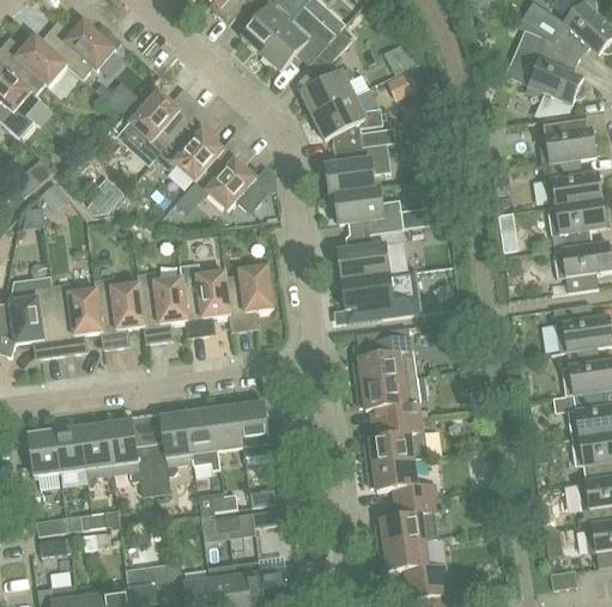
[(229,24),(243,6),(249,0),(213,0),(219,6),(214,11),(229,24)]
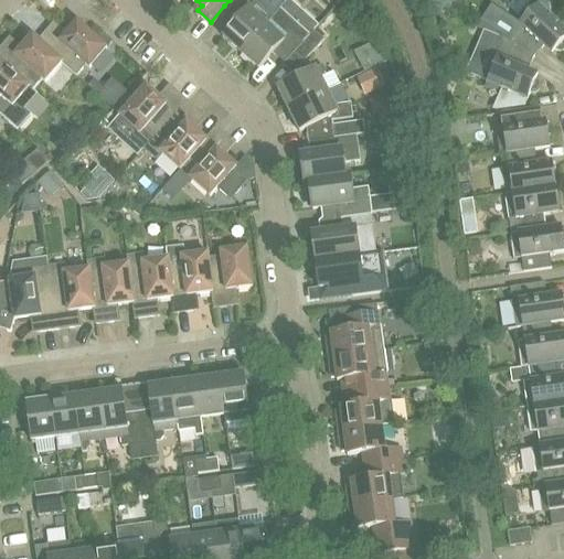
[(240,49),(266,20),(273,11),(279,4),(284,0),(230,0),(224,6),(236,17),(222,32),(240,49)]
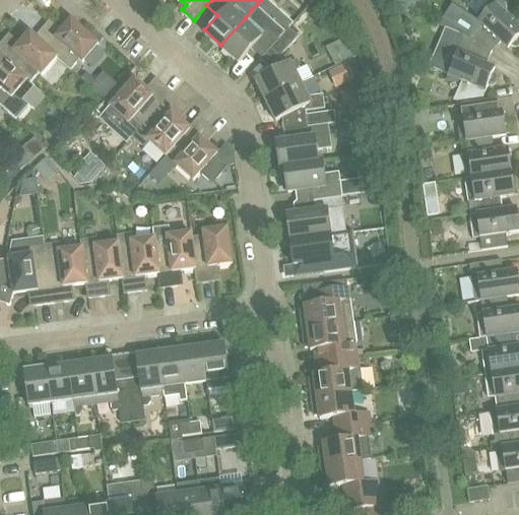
[(398,0),(411,9),(416,1),(414,0),(398,0)]
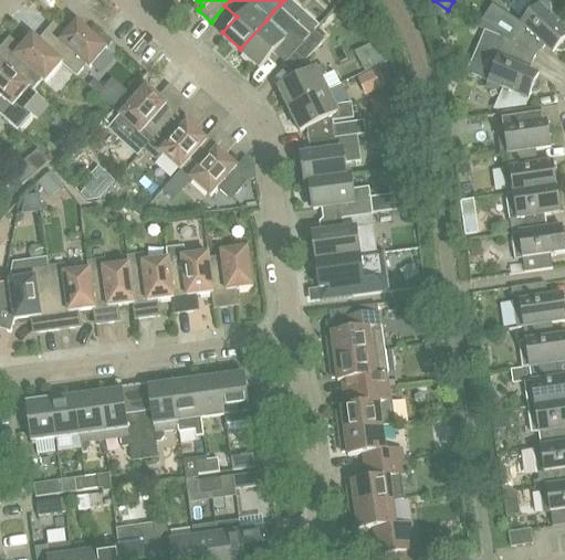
[(523,7),(500,31),(534,53),(544,42),(552,50),(556,45),(558,48),(561,48),(564,45),(564,44),(564,38),(564,37),(564,35),(564,25),(547,9),(548,4),(548,2),(546,0),(540,0),(533,7),(523,7)]
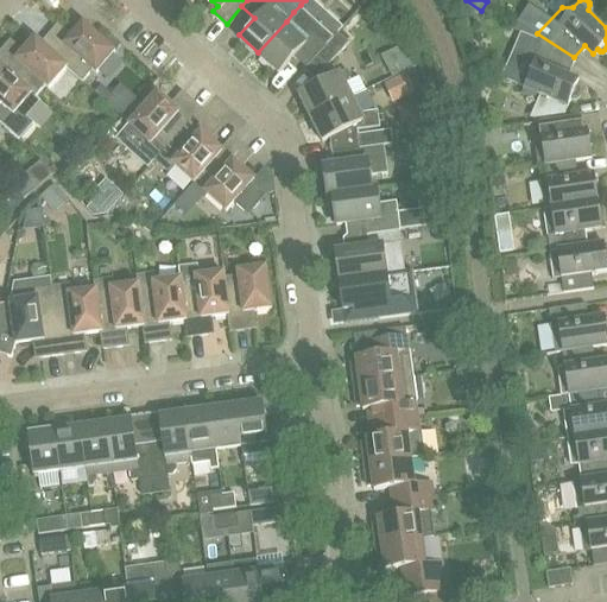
[(301,5),(293,12),(286,21),(258,52),(278,70),(293,52),(305,64),(333,33),(301,5)]
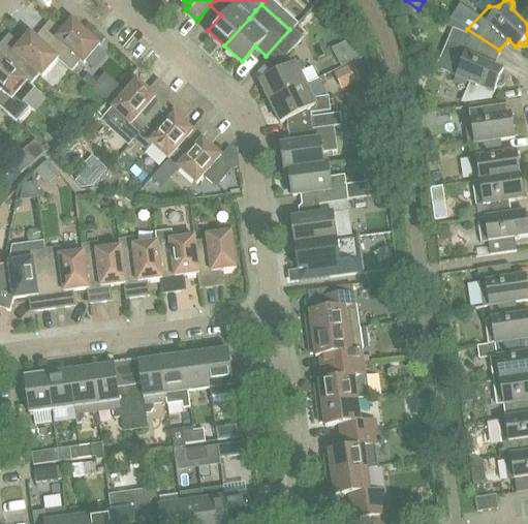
[(47,23),(36,35),(35,35),(58,55),(57,55),(71,67),(81,57),(83,60),(99,40),(71,17),(58,32),(47,23)]
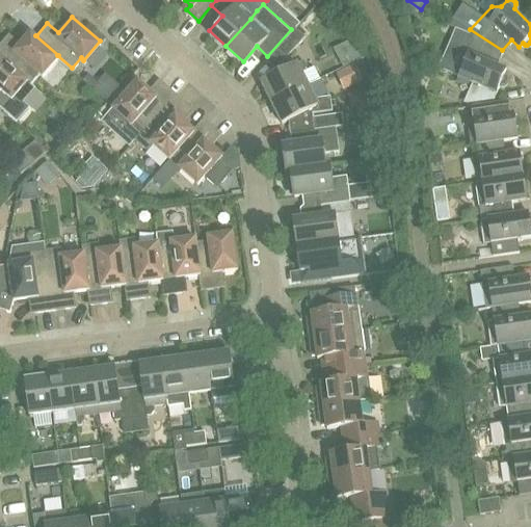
[(304,33),(295,25),(272,50),(283,57),(304,33)]
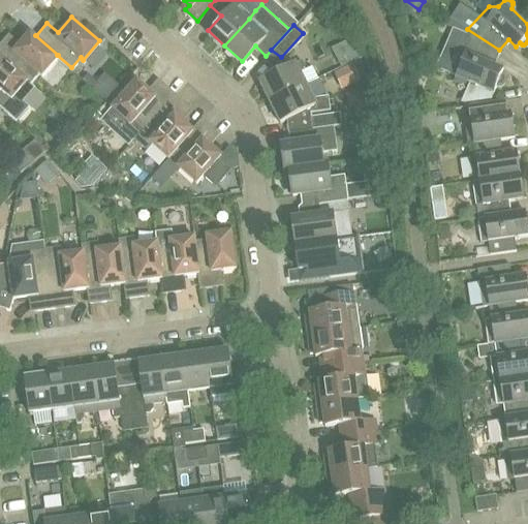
[(491,95),(496,83),(496,82),(500,82),(503,79),(504,74),(502,72),(501,72),(503,66),(493,62),(499,50),(467,29),(455,58),(459,66),(455,76),(456,79),(458,81),(461,81),(463,81),(466,78),(469,79),(463,93),(463,99),(491,95)]
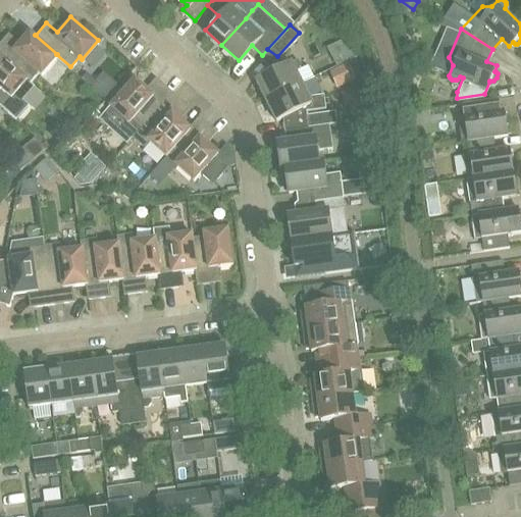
[(41,72),(56,54),(57,54),(35,35),(36,35),(30,30),(16,45),(5,36),(0,41),(0,53),(30,80),(38,69),(41,72)]
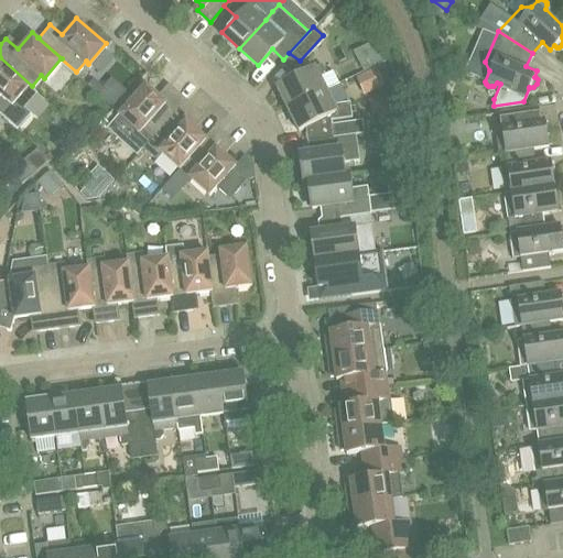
[(32,86),(0,57),(0,110),(9,118),(19,106),(13,101),(29,84),(32,86)]
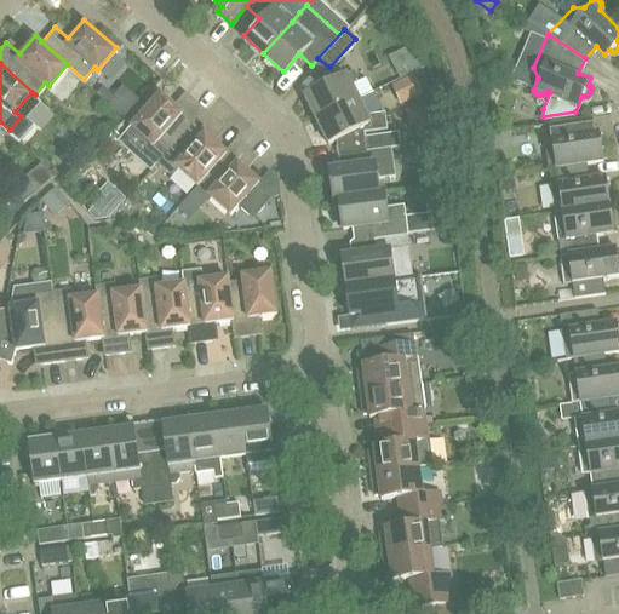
[(360,76),(355,66),(304,91),(316,115),(357,95),(350,80),(360,76)]
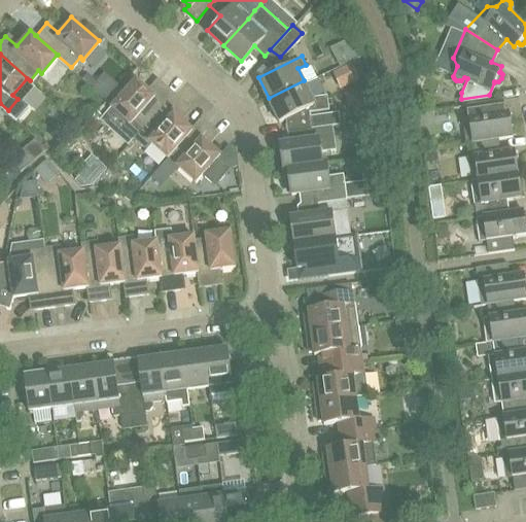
[(304,80),(269,98),(279,119),(306,106),(307,109),(331,106),(330,92),(320,93),(312,76),(304,80)]
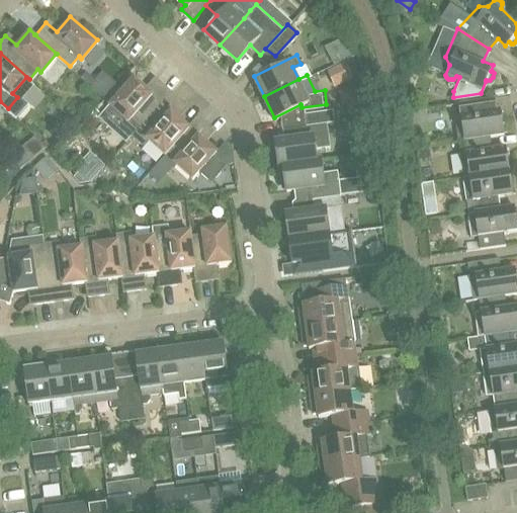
[(131,116),(139,123),(140,124),(171,90),(159,79),(149,89),(134,76),(109,102),(127,119),(131,116)]
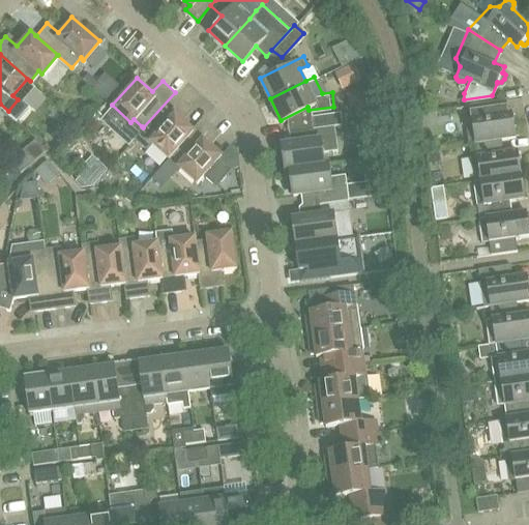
[(151,140),(168,155),(193,127),(177,114),(187,103),(175,92),(143,127),(142,126),(135,136),(146,145),(151,140)]
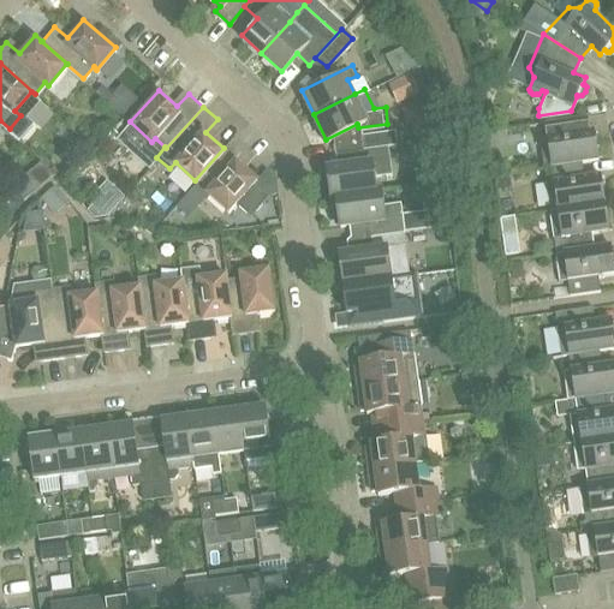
[(543,163),(550,163),(582,159),(598,156),(594,127),(589,129),(588,113),(544,119),(547,135),(548,142),(542,153),(543,163)]
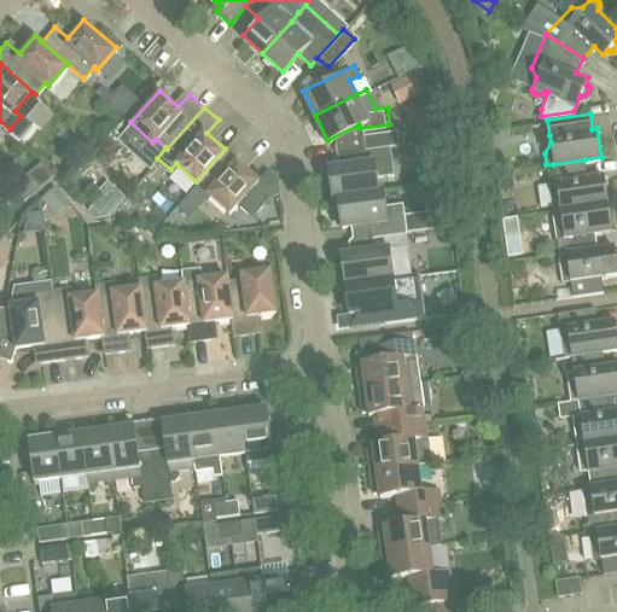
[(364,132),(365,146),(390,144),(399,143),(397,128),(364,132)]
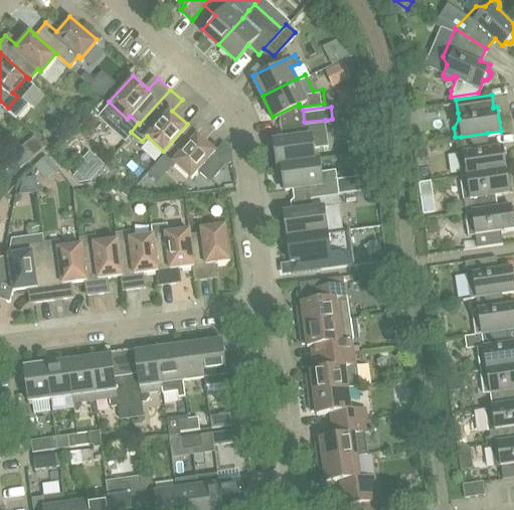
[(199,135),(209,124),(197,114),(187,124),(163,151),(164,151),(166,148),(175,156),(173,159),(191,175),(197,168),(209,178),(224,162),(223,162),(231,159),(230,145),(222,138),(214,148),(199,135)]
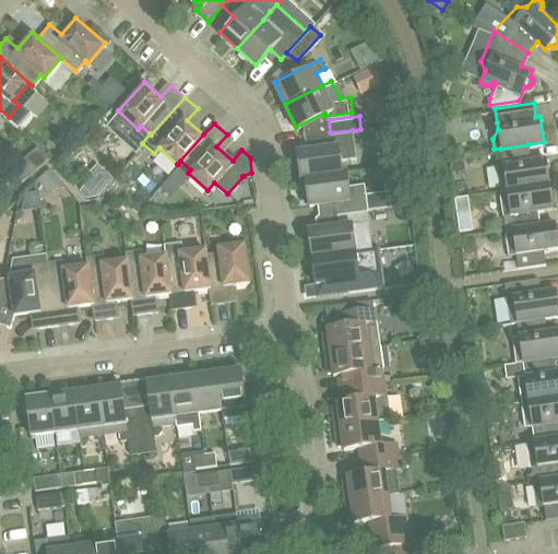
[(330,132),(325,133),(327,145),(297,150),(300,177),(305,177),(305,176),(341,171),(340,157),(356,155),(353,130),(330,132)]
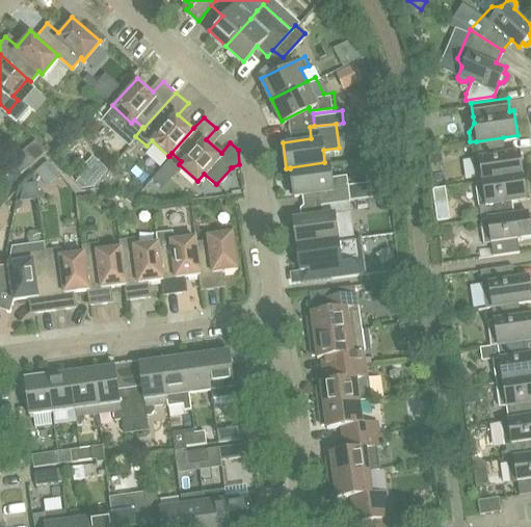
[(505,151),(503,137),(476,141),(479,161),(474,169),(475,179),(523,172),(520,148),(505,151)]
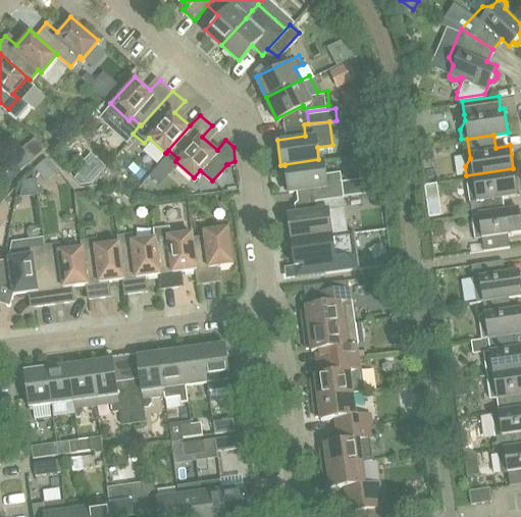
[(420,146),(422,157),(432,155),(431,145),(420,146)]
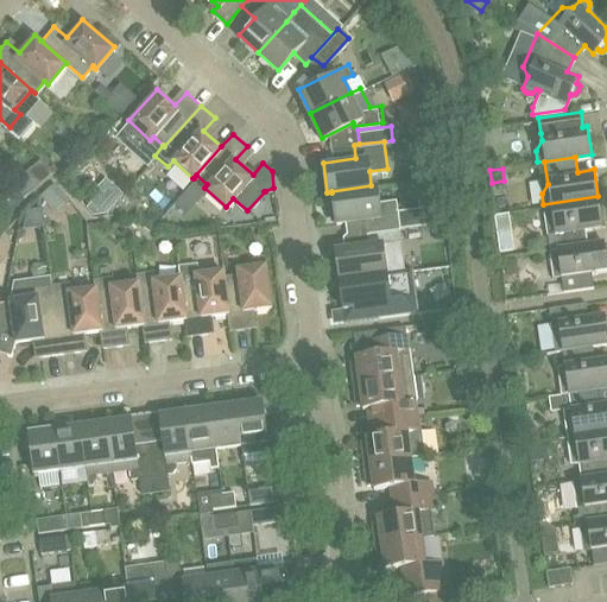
[(55,179),(39,191),(54,208),(68,196),(55,179)]
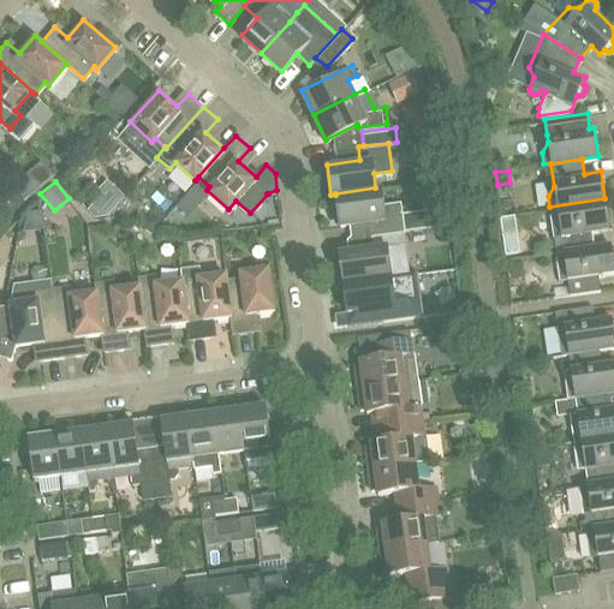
[(0,206),(9,215),(22,201),(7,186),(0,192),(0,206)]
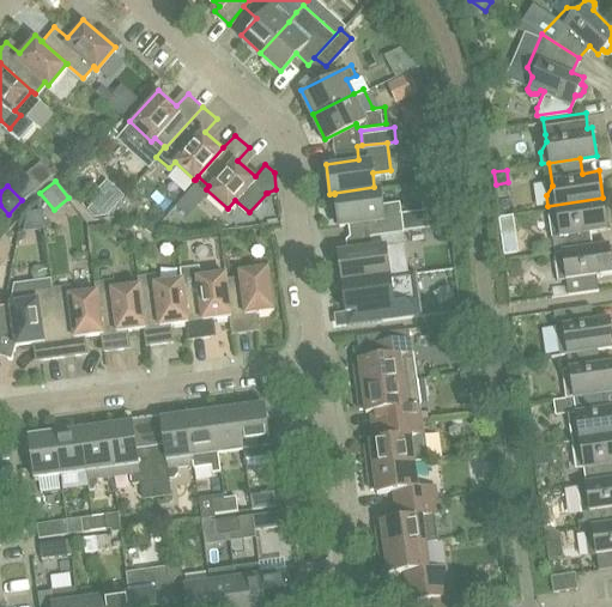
[(371,218),(374,231),(401,228),(403,228),(399,199),(381,201),(379,186),(374,187),(334,193),(334,194),(339,223),(371,218)]
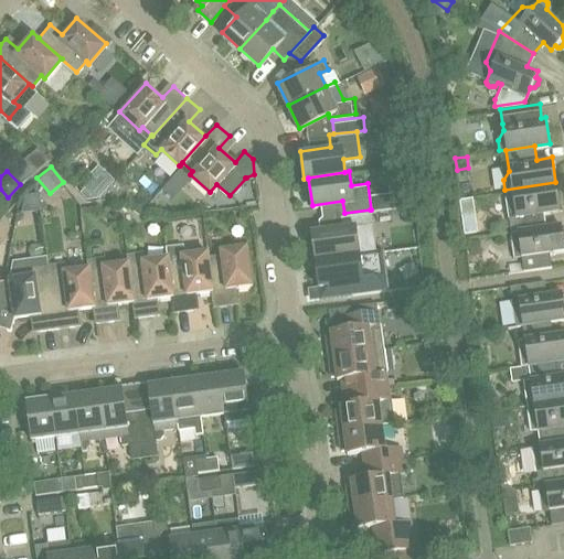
[(543,211),(559,208),(555,182),(504,190),(509,215),(515,214),(517,228),(545,224),(543,211)]
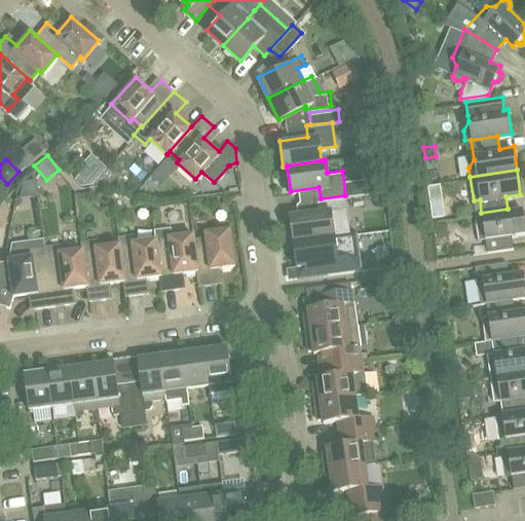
[(370,191),(383,189),(380,175),(368,176),(370,191)]
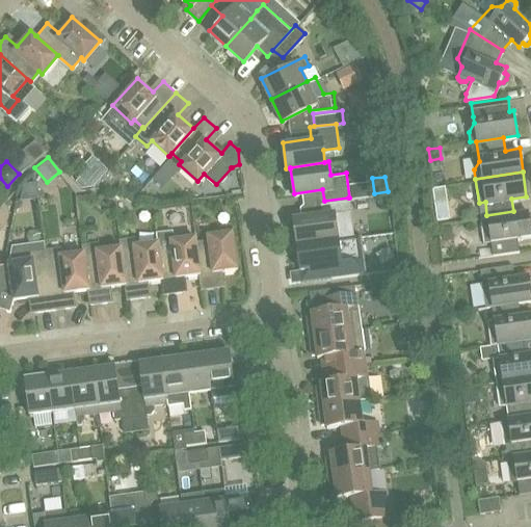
[(136,185),(124,187),(125,194),(130,200),(138,198),(136,185)]
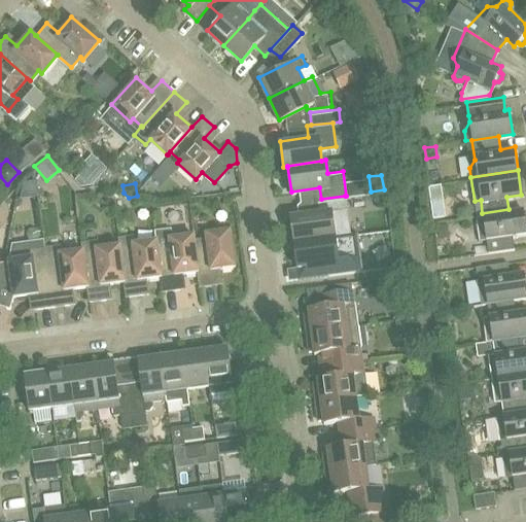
[(428,185),(432,218),(445,216),(441,184),(428,185)]
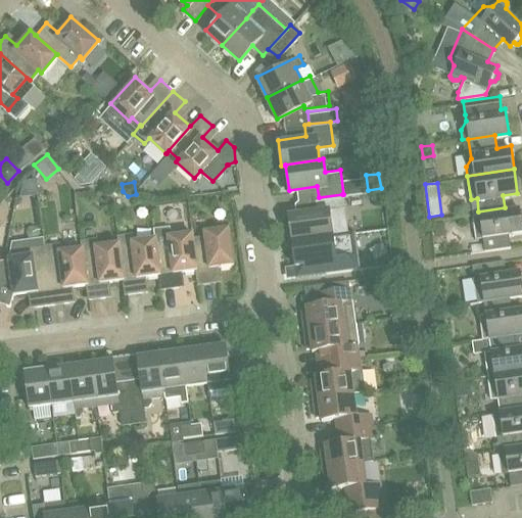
[(342,194),(319,197),(315,198),(316,208),(288,213),(291,238),(347,230),(332,232),(329,209),(345,207),(342,194)]
